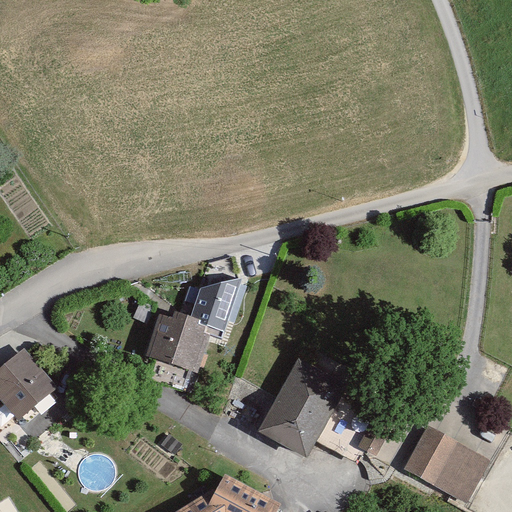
[(172,318),(160,313),(145,356),(197,374),(211,334),(222,338),(243,278),(200,288),(191,317),(174,311),(172,318)]
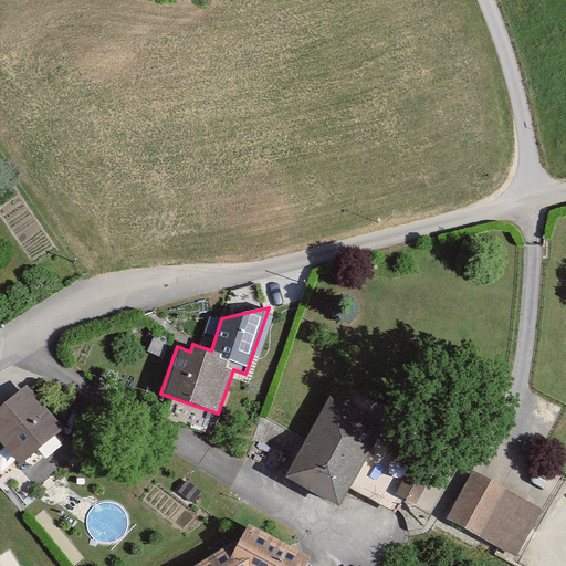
[(66,440),(29,387),(0,407),(0,451),(17,475),(66,440)]
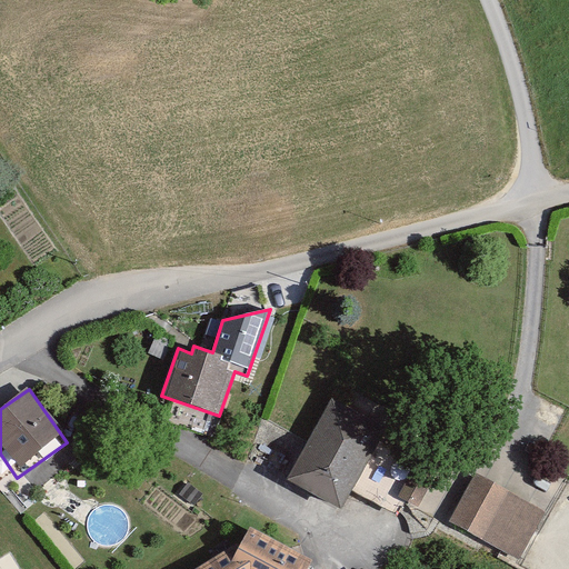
[(386,428),(331,398),(286,479),(340,509),(386,428)]
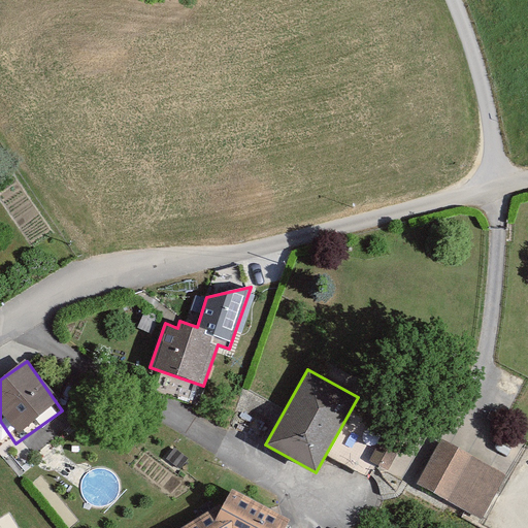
[(369,460),(389,470),(405,438),(386,428),(369,460)]
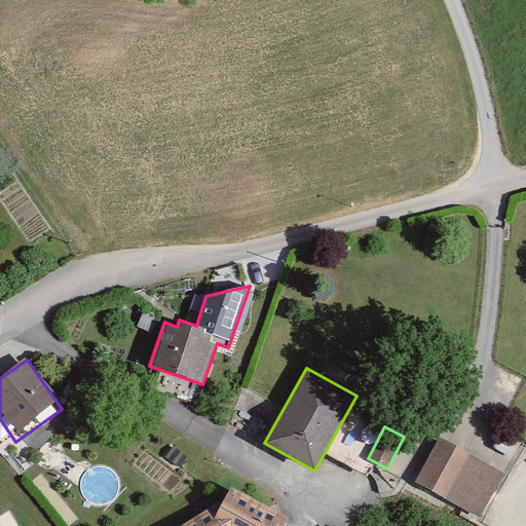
[(504,473),(439,437),(415,482),(481,517),(504,473)]
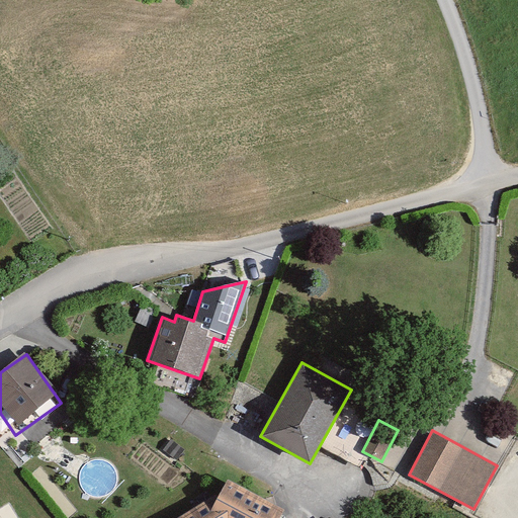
[(222,492),(178,517),(280,517),(285,509),(228,480),(222,492)]
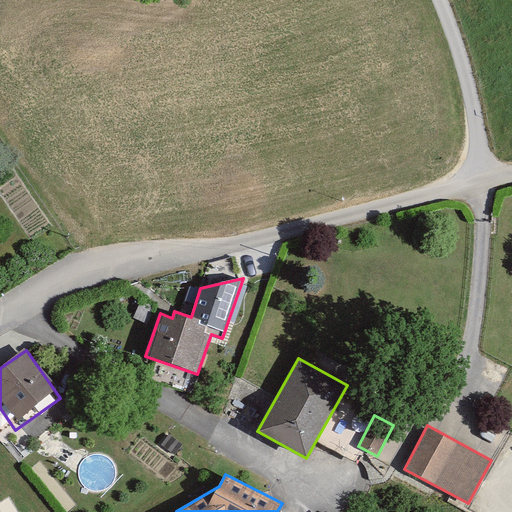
All buildings are outlined.
